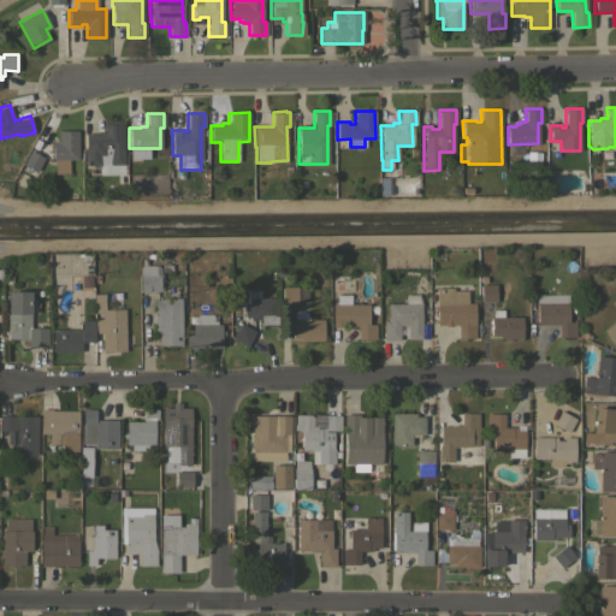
[(123,164),(123,172),(98,173),(98,165),(84,165),(84,132),(98,132),(98,131),(104,131),(104,120),(123,120),(123,164)]
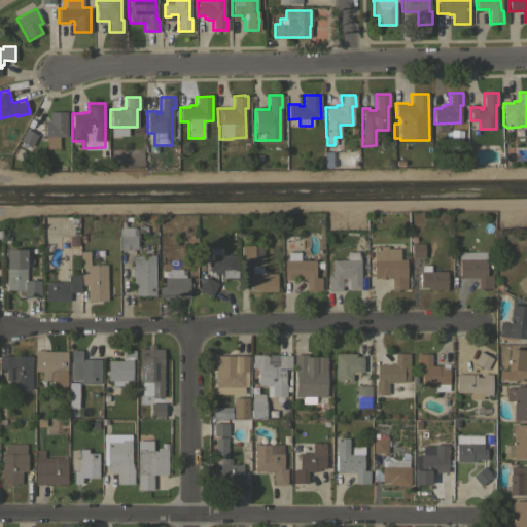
[(66,136),(44,137),(44,120),(49,120),(49,111),(66,111),(66,136)]
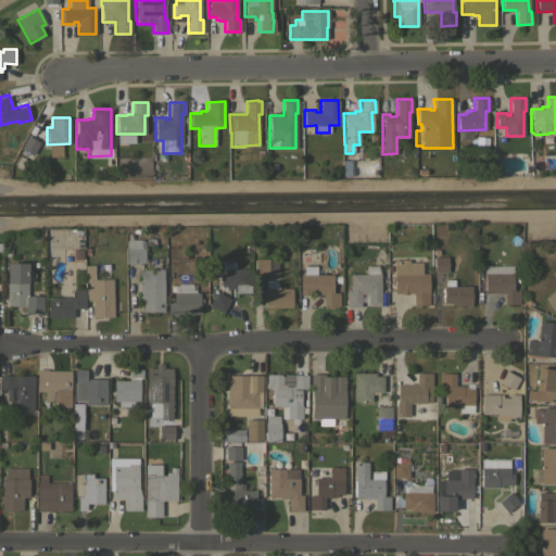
[(39,142),(32,154),(21,148),(27,136),(39,142)]
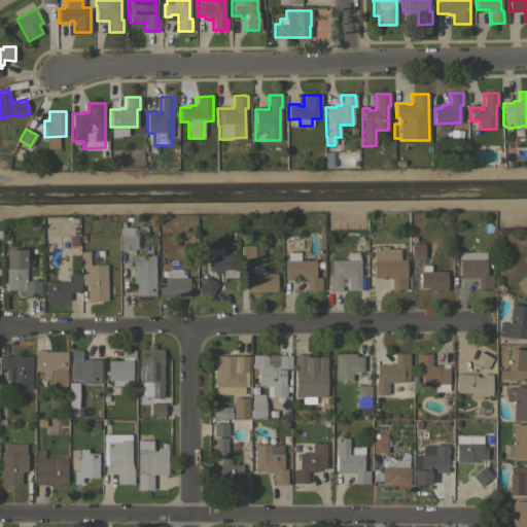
[(136,249),(119,249),(119,226),(137,226),(136,249)]
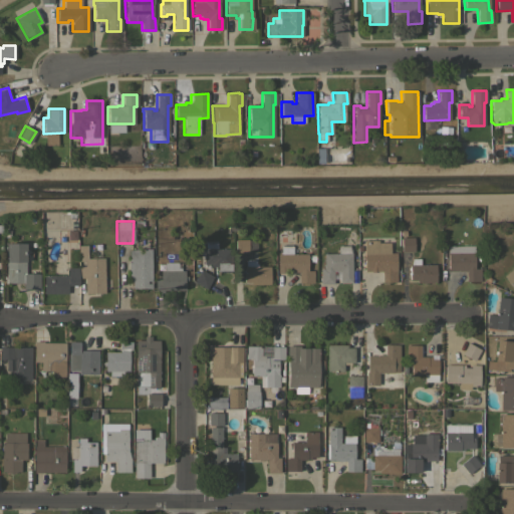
[(413,237),(414,251),(401,251),(401,237),(413,237)]
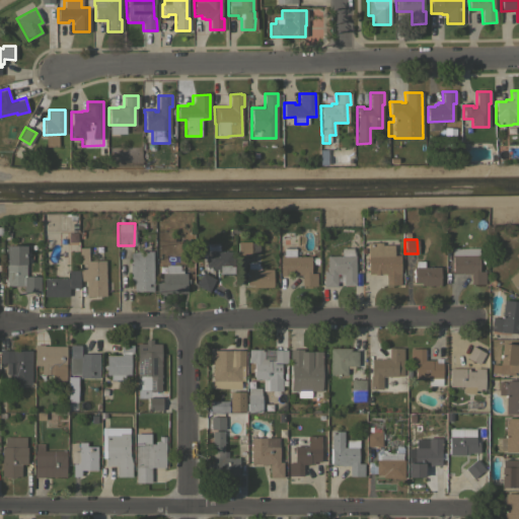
[(250,241),(250,255),(237,255),(237,241),(250,241)]
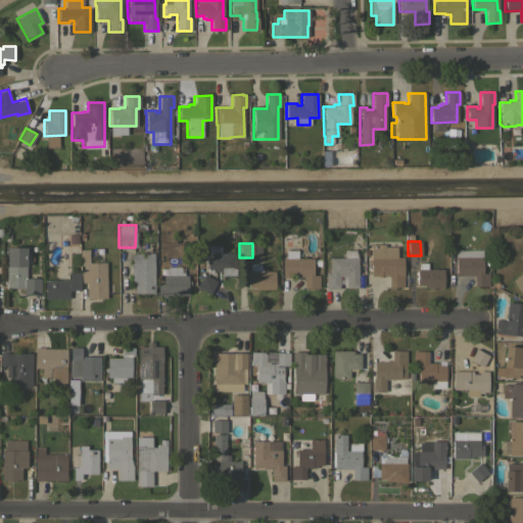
[(403,286),(388,287),(388,276),(377,276),(377,273),(371,273),(370,244),(384,244),(384,246),(396,246),(396,256),(402,256),(402,274),(403,286)]
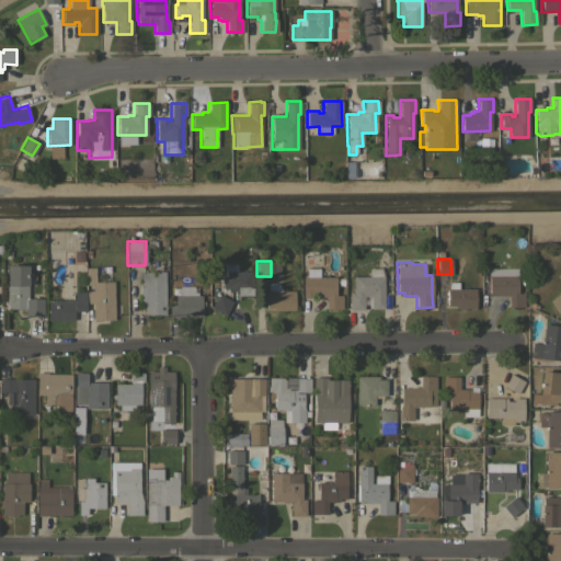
[(252,296),(238,296),(238,290),(230,290),(230,288),(222,288),(222,272),(224,272),(224,263),(236,263),(236,271),(252,271),(252,296)]
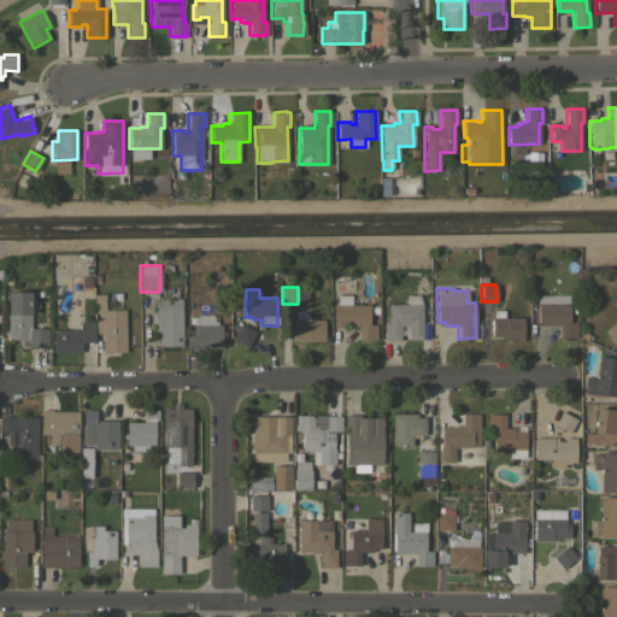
[(30,292),(30,329),(47,328),(47,346),(28,346),(28,340),(7,340),(7,292),(30,292)]
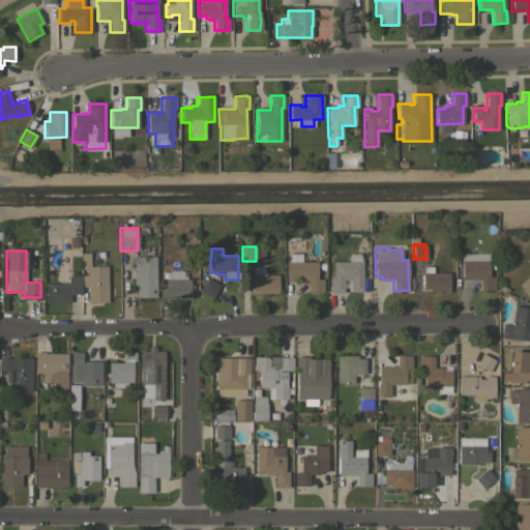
[(108,301),(88,302),(88,286),(82,286),(82,274),(87,274),(87,268),(81,268),(81,253),(89,253),(89,266),(107,265),(108,301)]
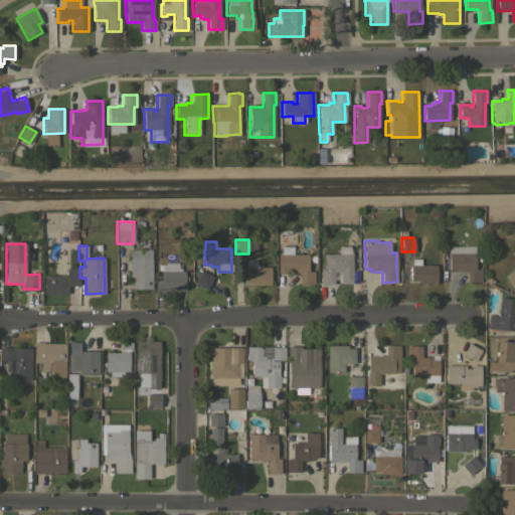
[(339,253),(338,246),(350,245),(350,253),(352,253),(352,283),(340,283),(340,272),(333,272),(333,284),(321,285),(320,269),(324,269),(324,253),(339,253)]
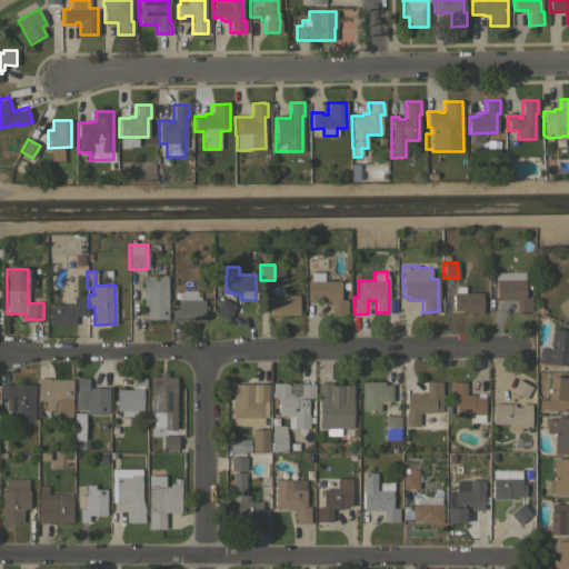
[(525,271),(525,297),(531,297),(531,311),(516,311),(516,300),(507,300),(507,298),(496,298),(496,272),(525,271)]
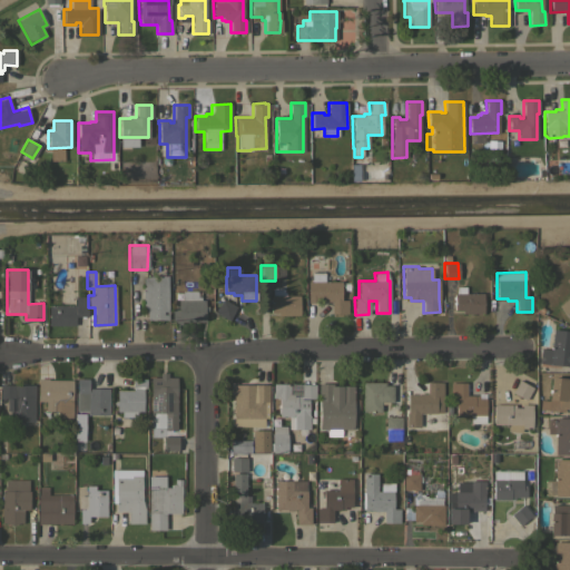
[(341,281),(341,300),(347,300),(347,314),(332,314),(332,302),(320,302),(320,298),(317,298),(317,303),(307,303),(307,282),(312,282),(312,273),(324,273),(324,281),(341,281)]
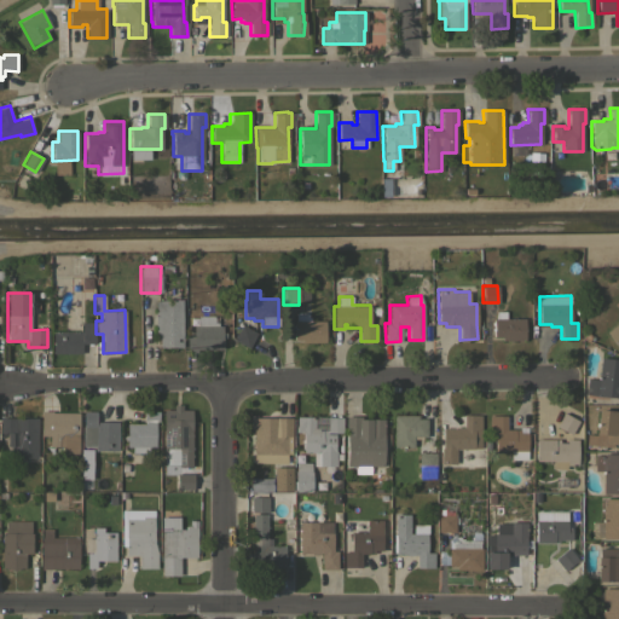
[(162,300),(162,299),(181,299),(181,347),(158,347),(158,337),(155,337),(155,300),(162,300)]
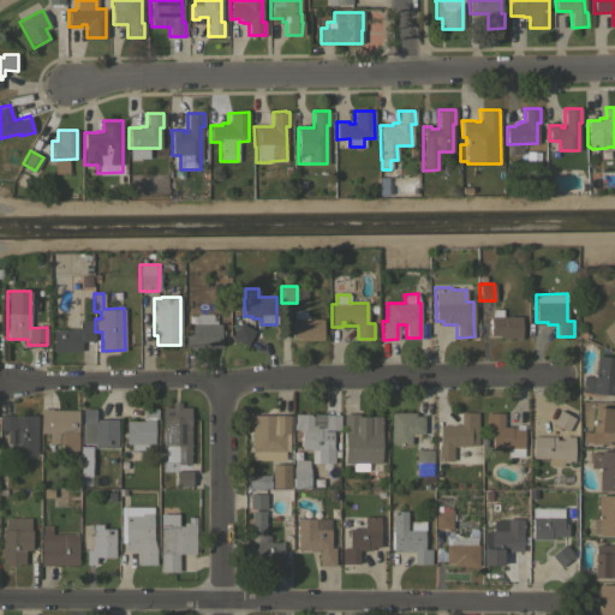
[(520,316),(521,336),(497,338),(497,335),(490,335),(490,316),(493,316),(493,309),(502,309),(502,316),(520,316)]
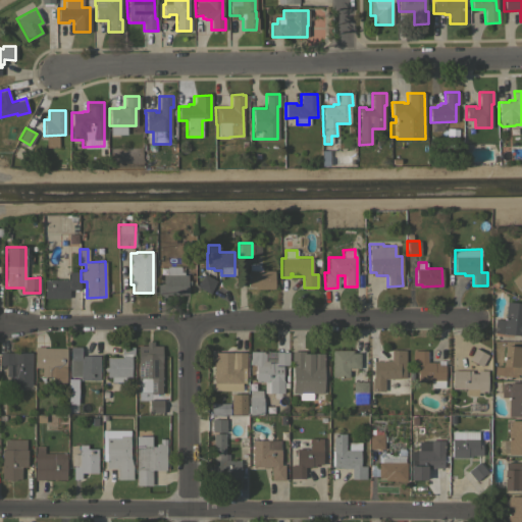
[(274,289),(254,289),(254,285),(248,286),(248,271),(249,271),(249,263),(259,263),(259,267),(261,267),(261,270),(273,270),(274,289)]
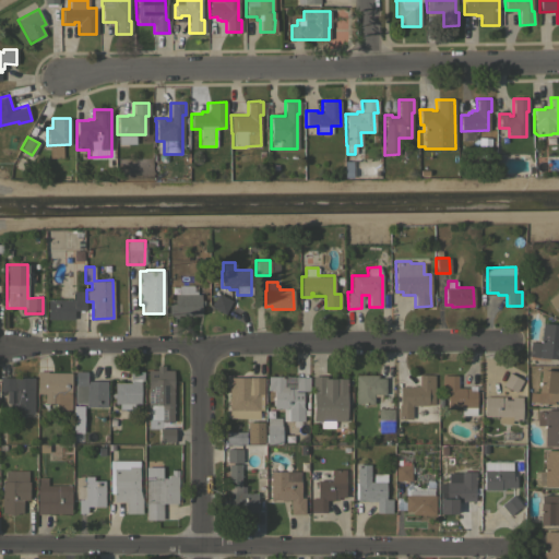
[(197,285),(197,294),(200,294),(200,314),(178,314),(178,318),(168,318),(168,304),(175,304),(175,294),(178,294),(178,285),(197,285)]
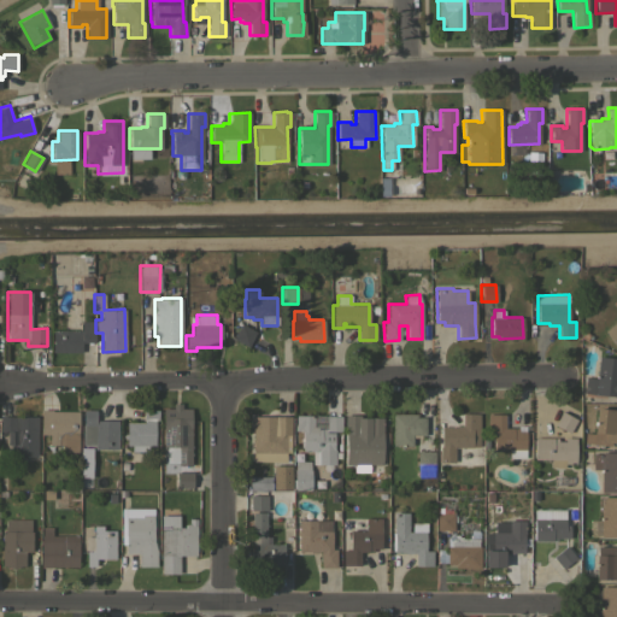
[(616,348),(604,331),(616,319),(616,348)]
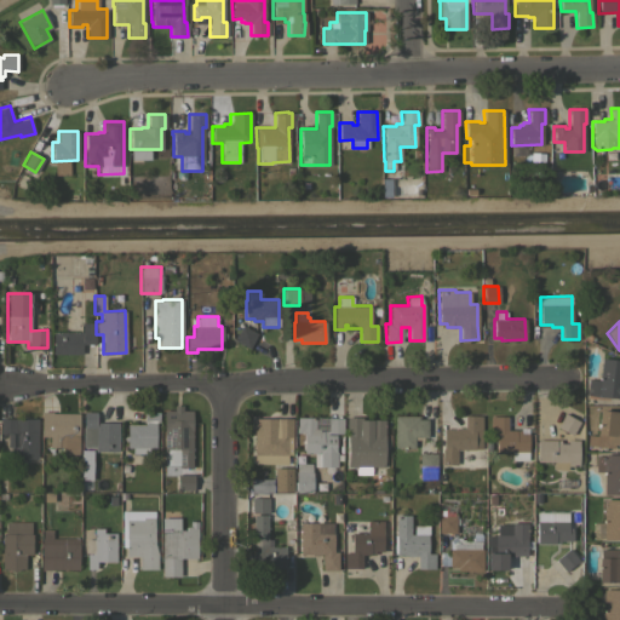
[(81,332),(81,322),(95,322),(95,344),(81,344),(81,354),(53,354),(52,332),(81,332)]
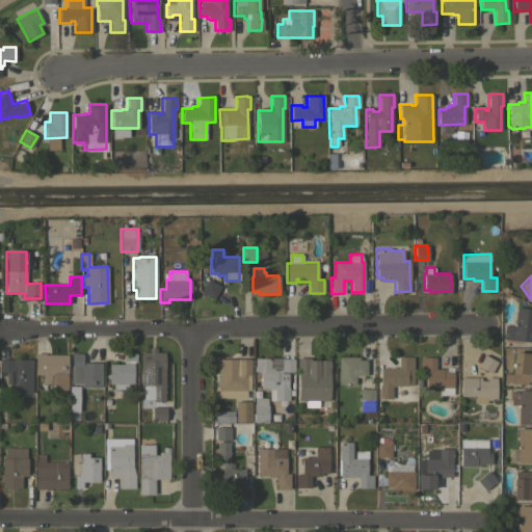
[(221,286),(213,299),(200,292),(208,278),(221,286)]
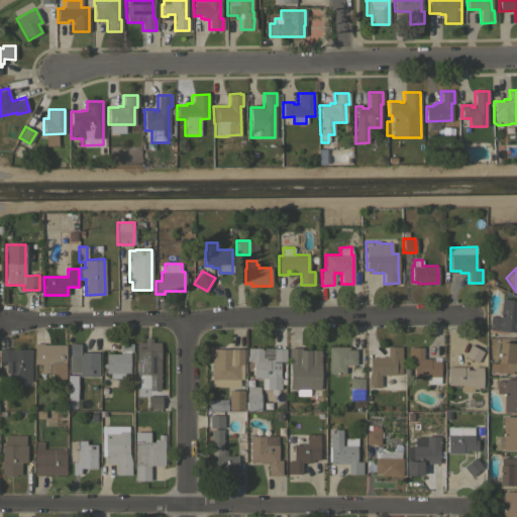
[(516,332),(488,329),(489,315),(499,316),(501,298),(516,299),(516,332)]
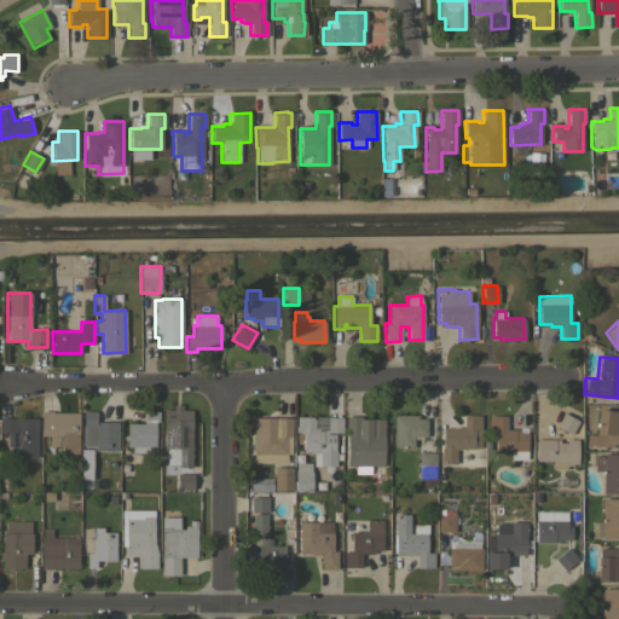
[(191,467),(178,467),(179,449),(163,449),(163,410),(173,410),(173,405),(181,405),(181,409),(191,409),(191,467)]
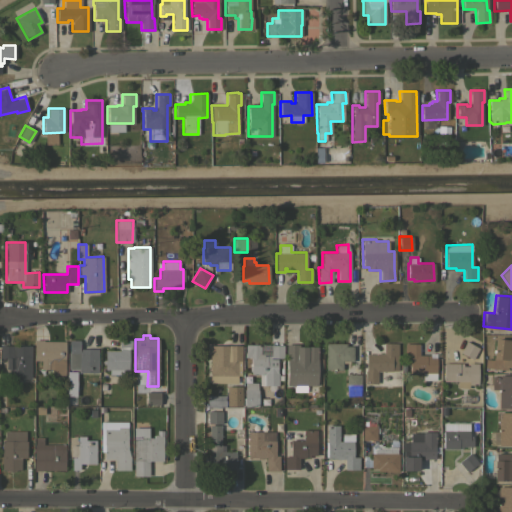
[(511,339),(511,367),(506,367),(506,370),(484,368),(485,359),(492,359),(494,338),(511,339)]
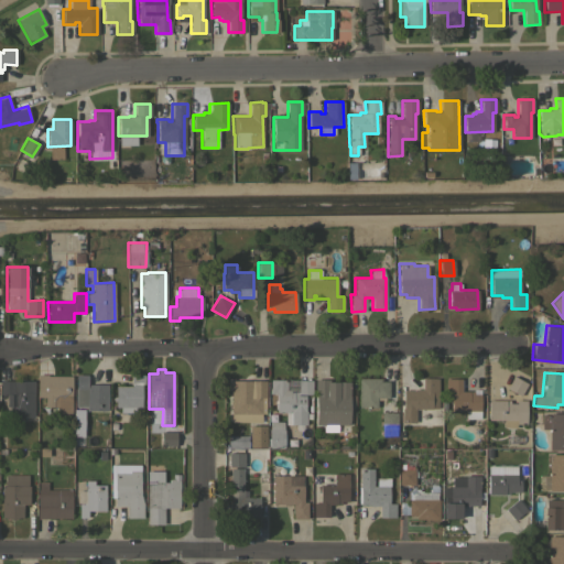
[(71,415),(57,415),(57,407),(45,407),(45,397),(38,397),(38,375),(47,375),(47,376),(72,376),(71,415)]
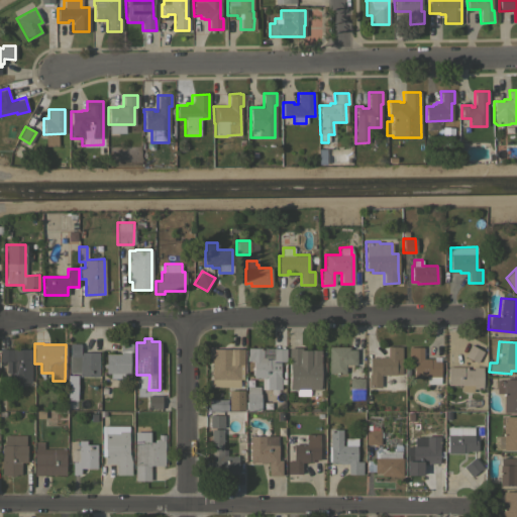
[(80,343),(80,351),(99,352),(98,377),(79,376),(79,356),(70,355),(70,343),(80,343)]
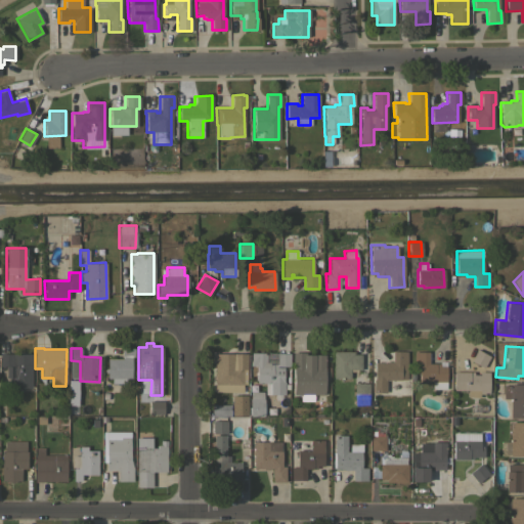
[(123,358),(123,356),(121,356),(121,348),(134,348),(134,356),(131,356),(131,378),(123,378),(123,383),(110,384),(110,378),(106,378),(106,358),(123,358)]
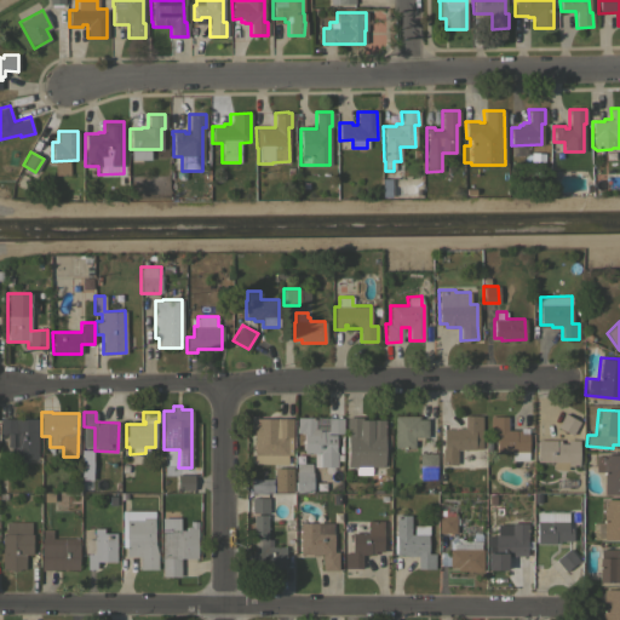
[(579,422),(572,435),(556,426),(563,413),(579,422)]
